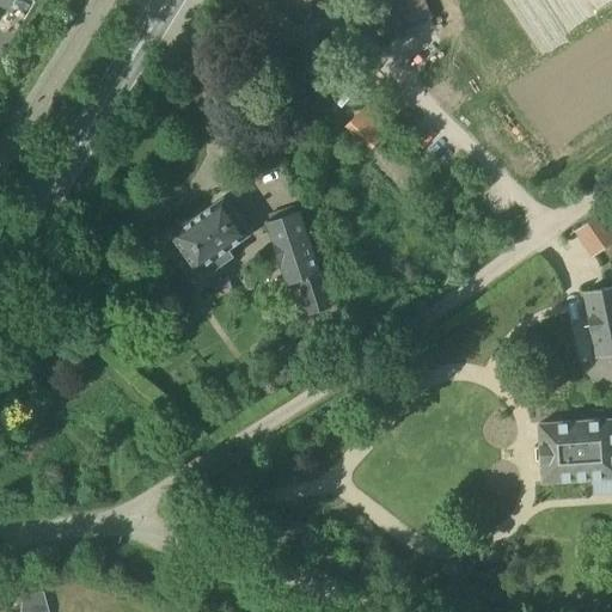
[(270,0),(305,22),(318,0),(270,0)]
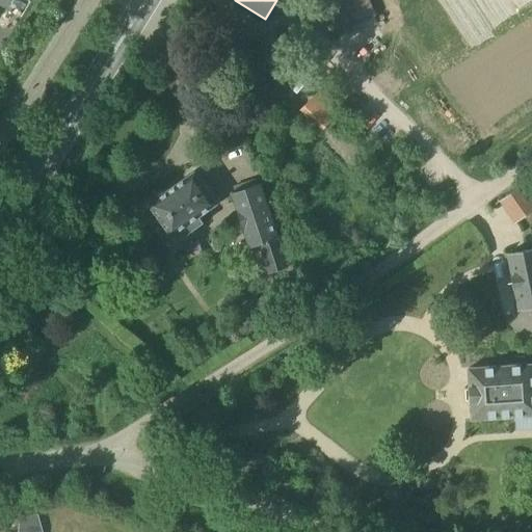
[(316,0),(333,35),(367,21),(357,0),(316,0)]
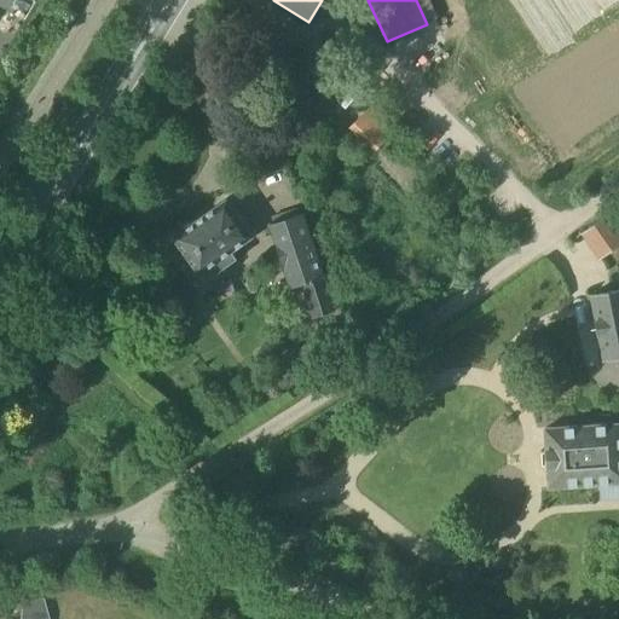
[(421,33),(395,46),(404,61),(429,47),(421,33)]
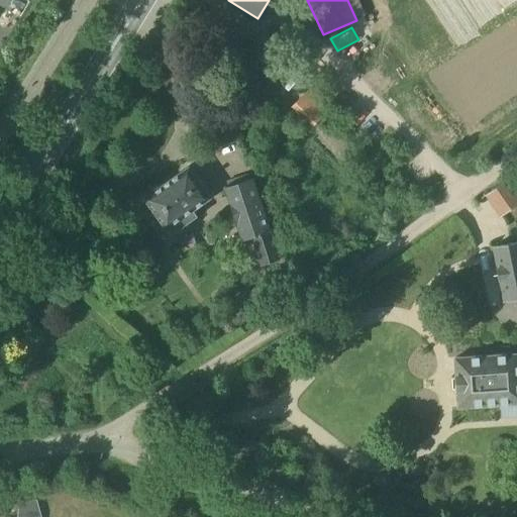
[(210,42),(233,58),(242,42),(219,28),(210,42)]
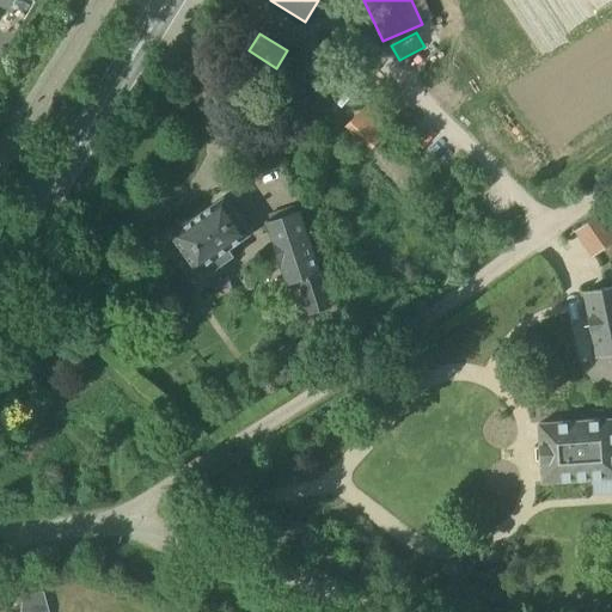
[(338,91),(349,99),(350,101),(354,95),(355,93),(368,79),(374,71),(362,62),(338,91)]
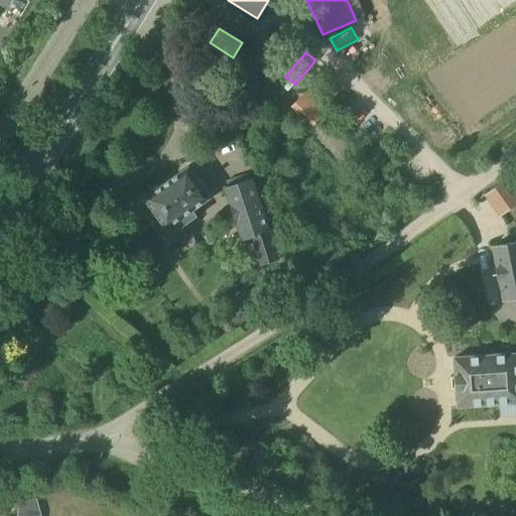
[(187,167),(145,198),(169,233),(194,216),(189,210),(209,197),(187,167)]
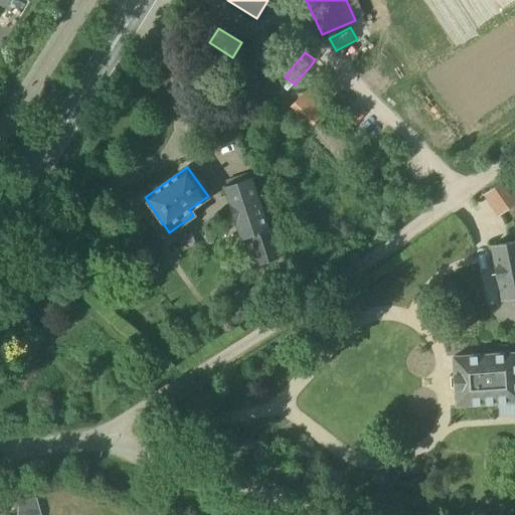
[(240,238),(251,235),(270,229),(252,178),(250,179),(229,186),(224,188),(240,238)]
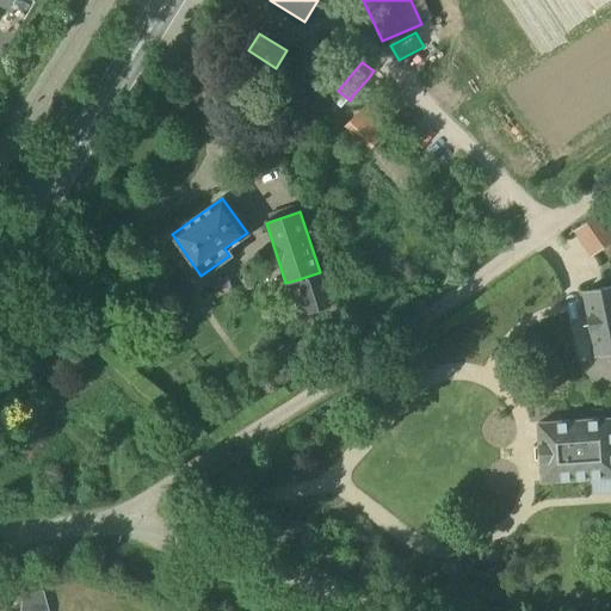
[(610,233),(598,216),(576,233),(593,255),(610,242),(610,233)]
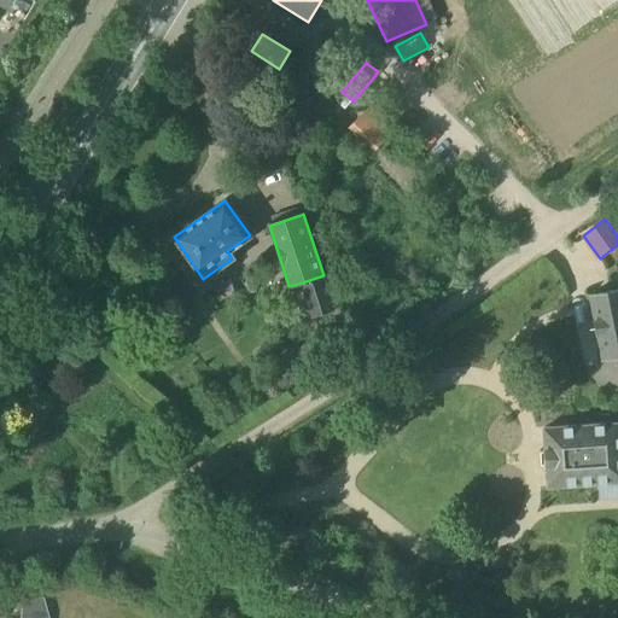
[(324,275),(302,283),(314,318),(336,312),(324,275)]
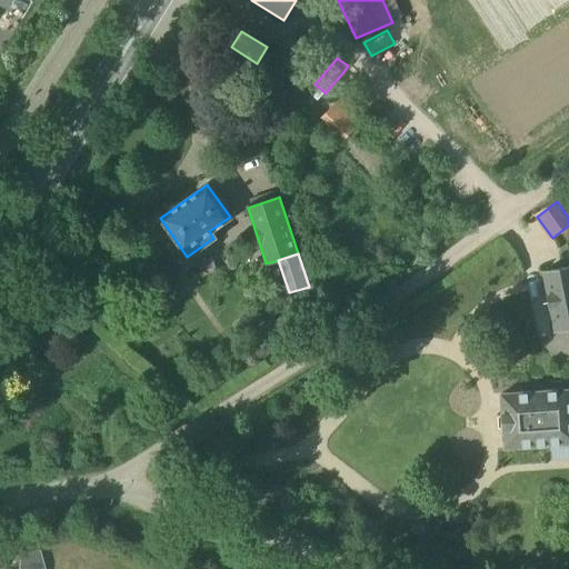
[(568,328),(568,267),(543,272),(555,331),(568,328)]
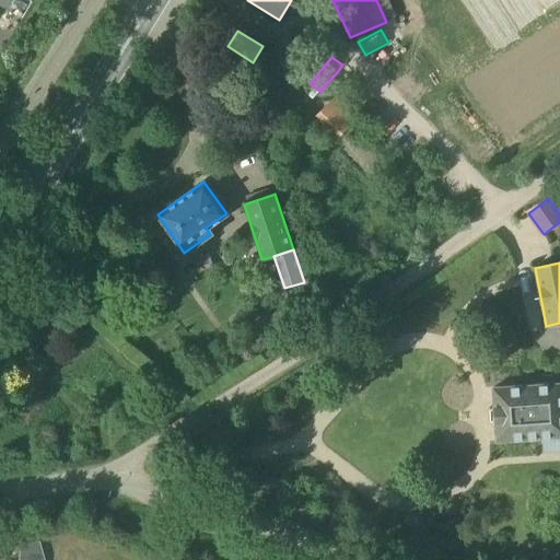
[(559,383),(492,388),(497,442),(559,436),(559,383)]
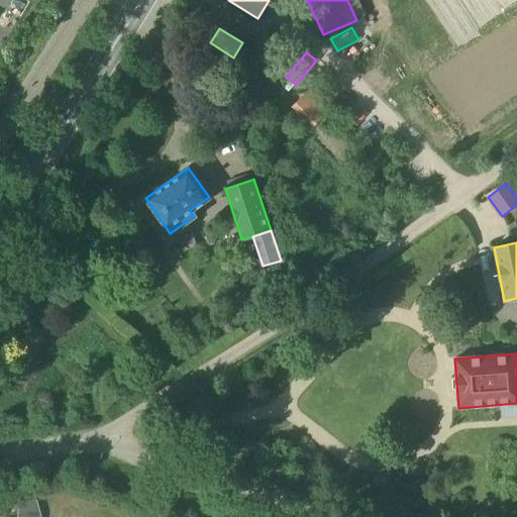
[(27,512),(26,501),(17,502),(16,511),(27,512)]
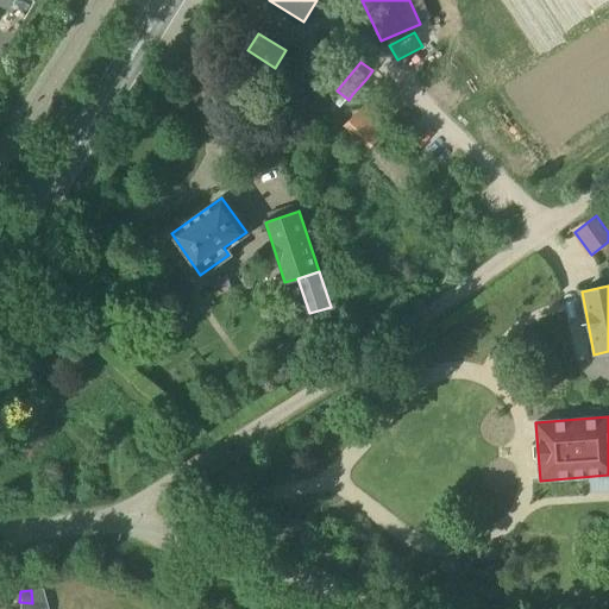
[(32,603),(45,600),(43,590),(31,590),(32,603)]
